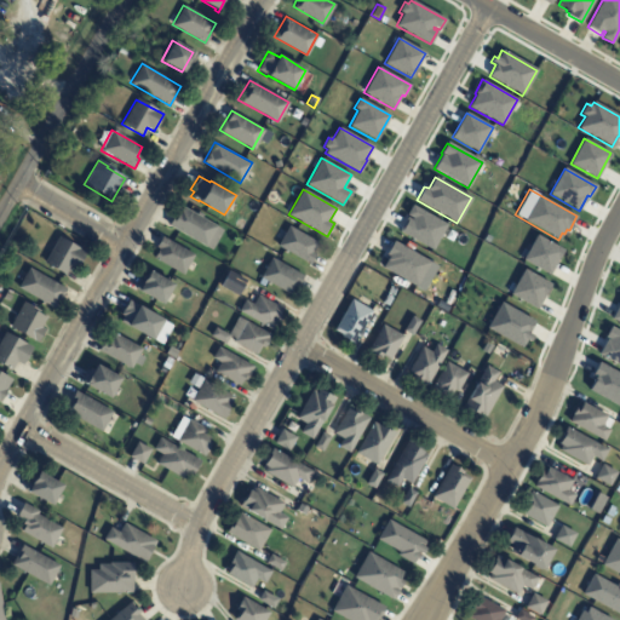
[(212,250),(167,225),(179,204),(196,213),(197,211),(202,213),(201,217),(224,229),(212,250)]
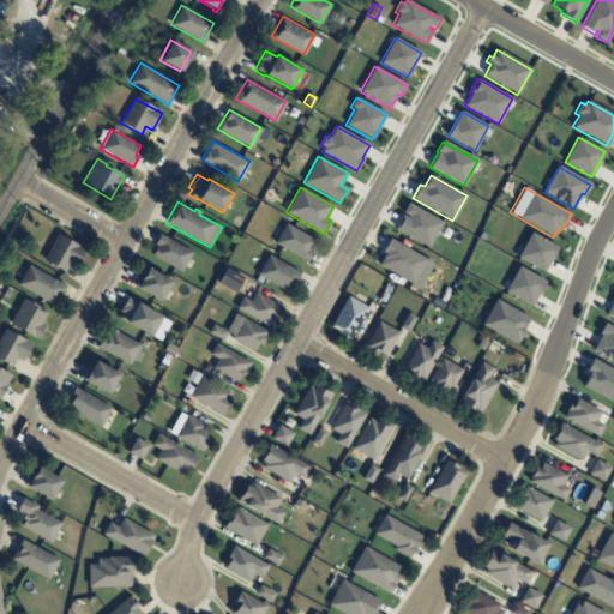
[(408,203),(402,214),(408,216),(407,218),(402,216),(395,229),(428,248),(443,222),(408,203)]
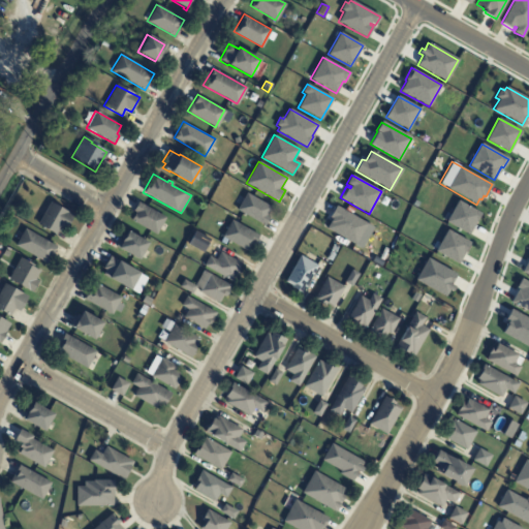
[(265,225),(237,209),(246,192),(272,207),(267,215),(270,216),(265,225)]
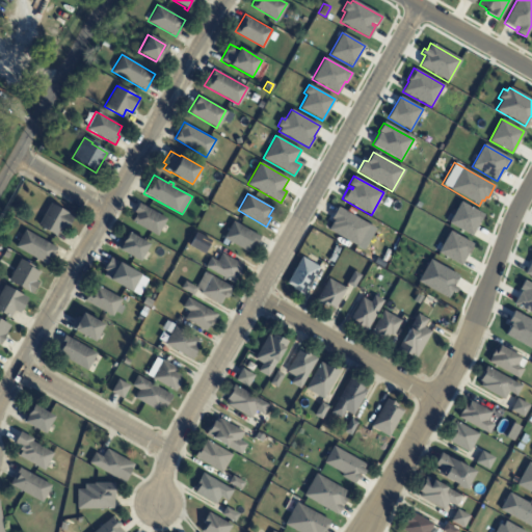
[(65,231),(60,228),(56,235),(38,224),(51,202),(74,215),(65,231)]
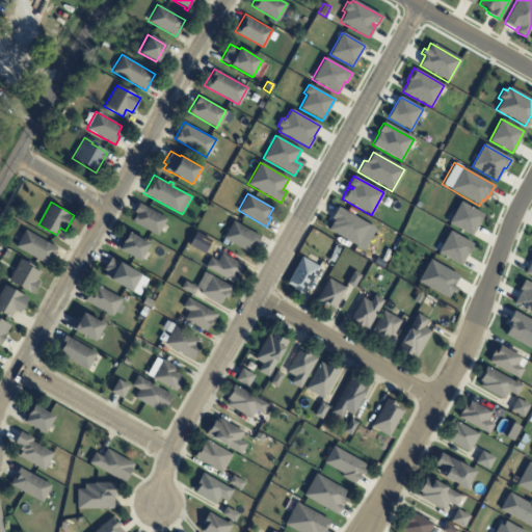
[(166,218),(156,235),(131,220),(136,212),(133,211),(138,202),(166,218)]
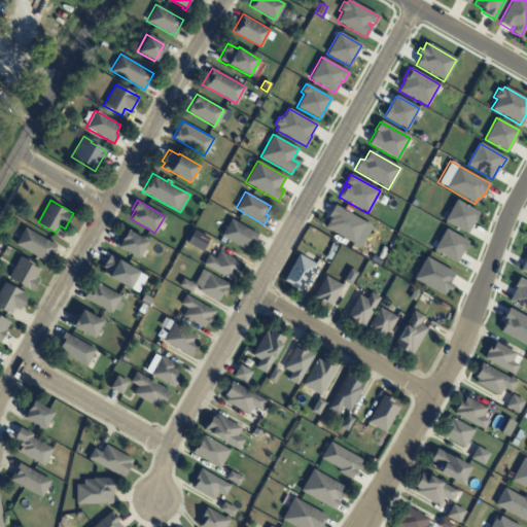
[(456,200),(444,221),(466,234),(479,212),(456,200)]
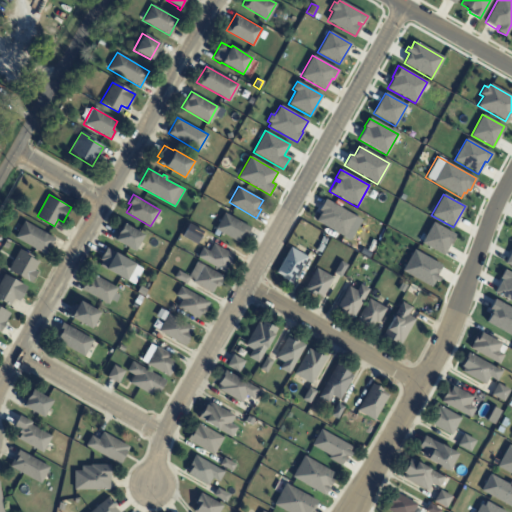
[(325,199),(318,210),(321,212),(315,221),(344,237),(356,216),(325,199)]
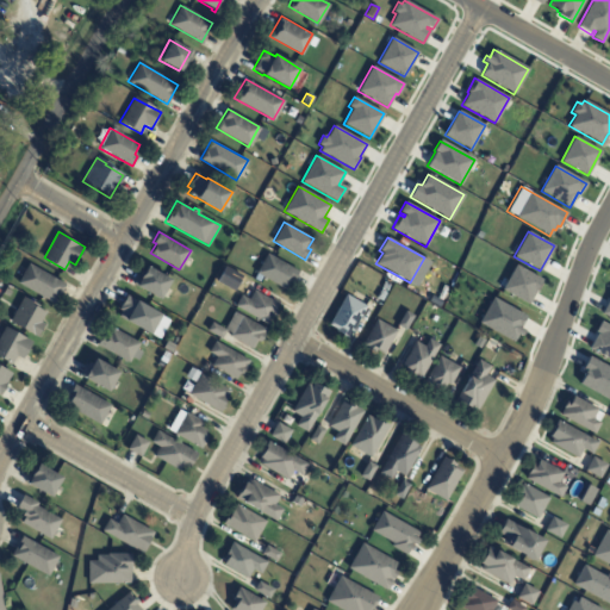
[(298,271),(292,280),(290,280),(285,288),(255,272),(266,253),(298,271)]
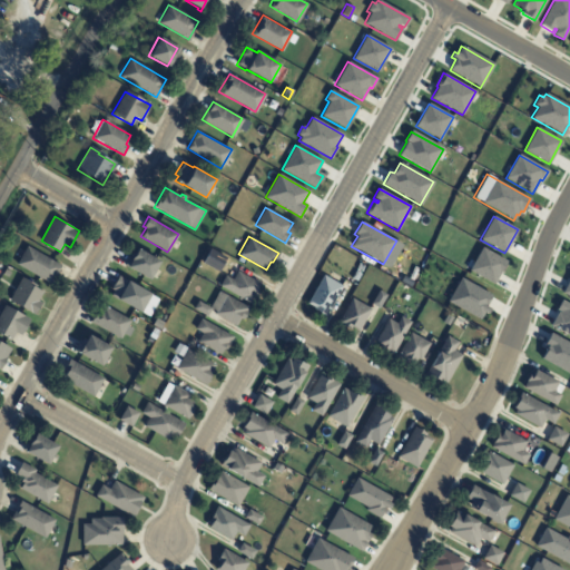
[(61,265),(51,283),(17,264),(27,245),(61,265)]
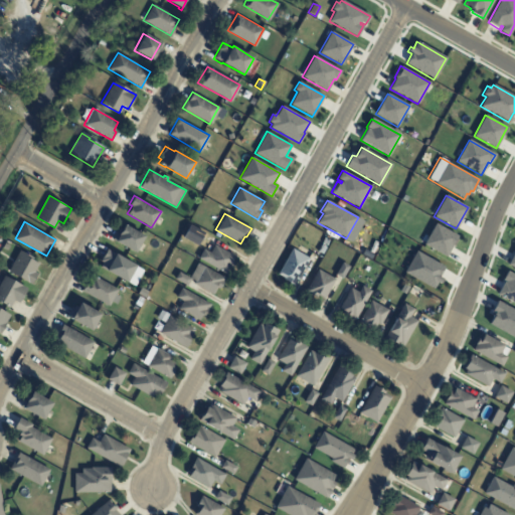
[(458,235),(446,256),(423,244),(435,223),(458,235)]
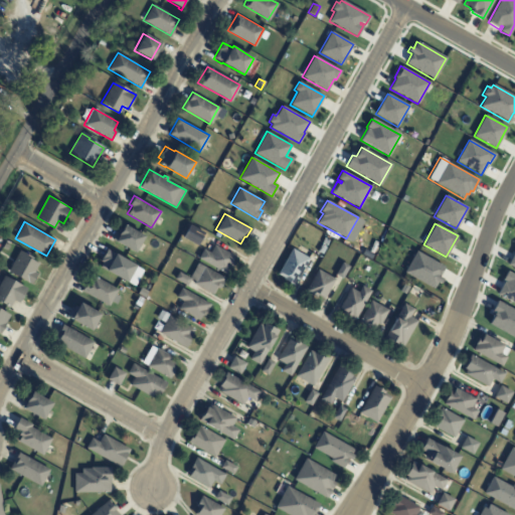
[(136,252),(112,239),(118,228),(122,230),(125,225),(145,236),(136,252)]
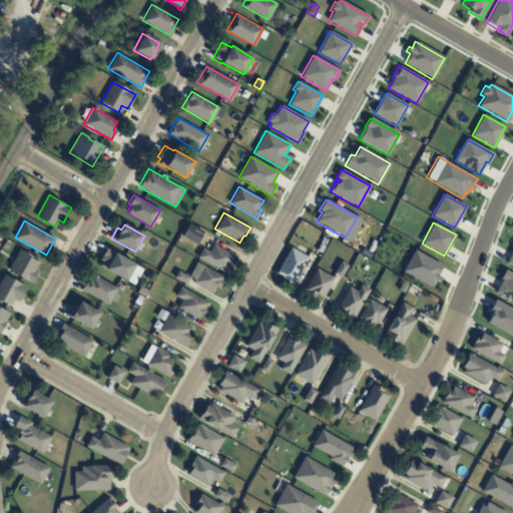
[(229,263),(232,264),(227,274),(197,257),(202,247),(208,250),(213,243),(233,254),(229,263)]
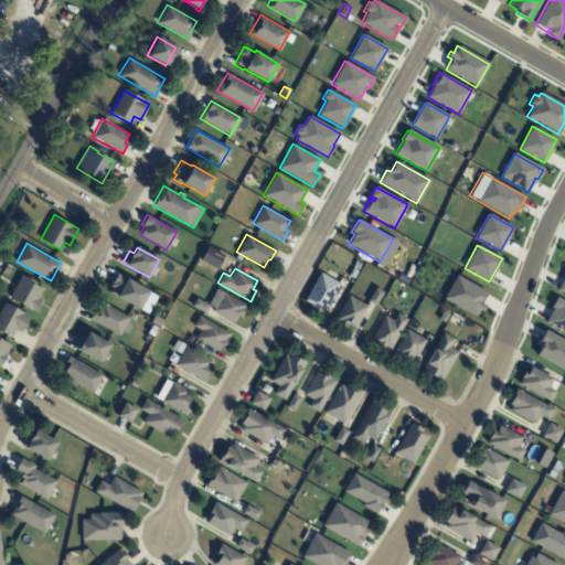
[(351,269),(355,273),(351,278),(347,276),(351,269)]
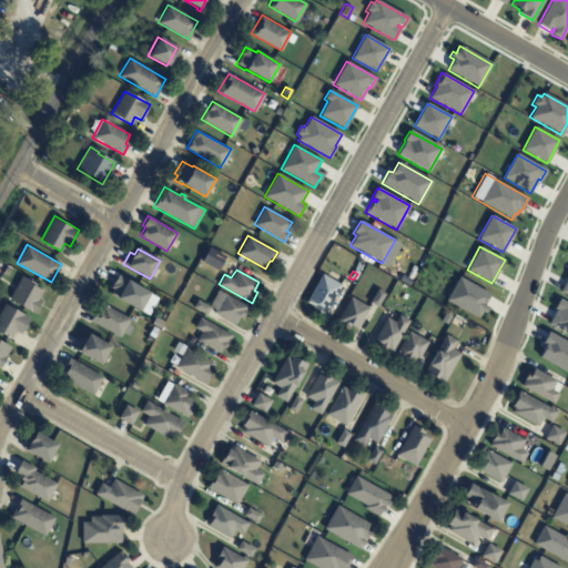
[(342,285),(325,315),(313,308),(314,306),(306,303),(323,274),(342,285)]
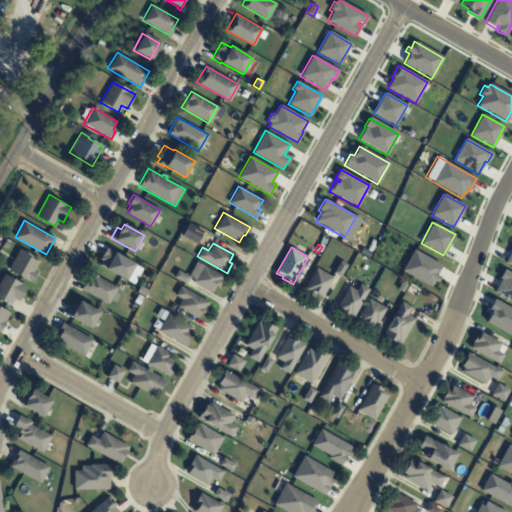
[(31,282),(8,269),(20,248),(28,253),(28,254),(40,260),(34,270),(37,271),(31,282)]
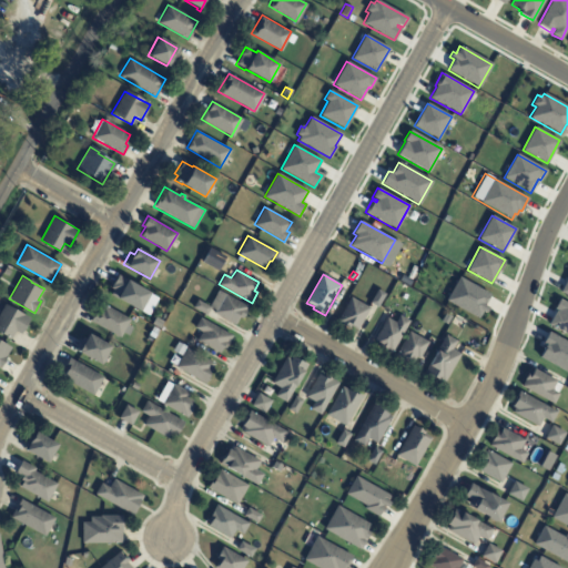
[(139,311),(109,293),(111,290),(108,288),(115,275),(127,281),(127,280),(150,293),(139,311)]
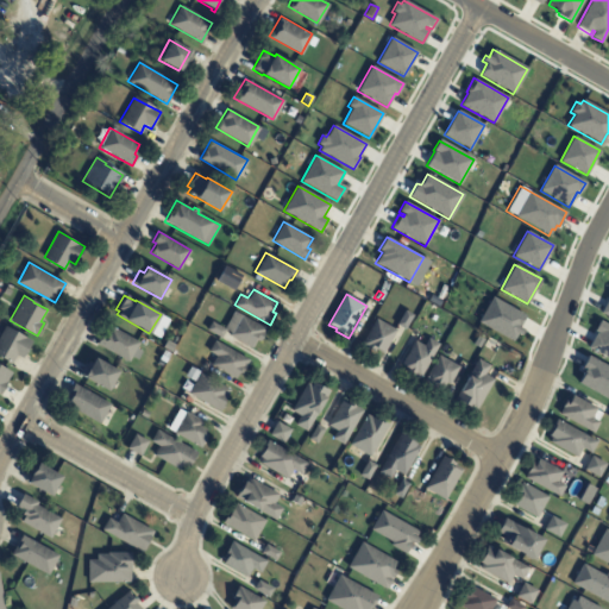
[(491,296),(477,322),(512,341),(516,334),(520,336),(522,331),(519,328),(526,315),(491,296)]
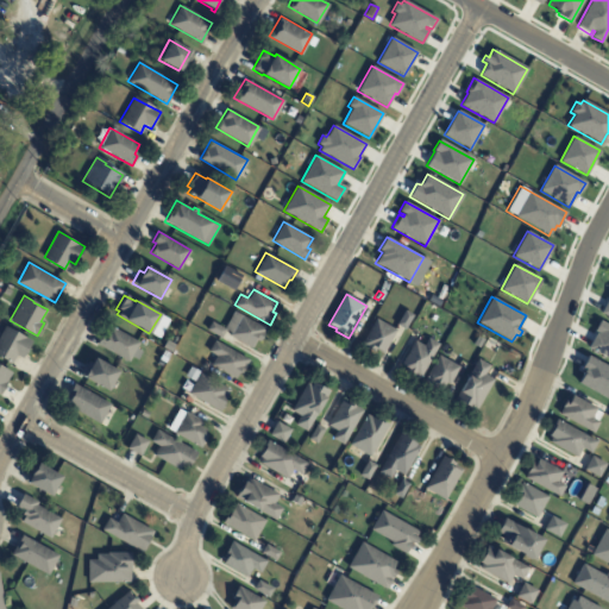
[(227,333),(228,331),(223,327),(233,309),(267,328),(259,340),(256,339),(251,347),(227,333)]
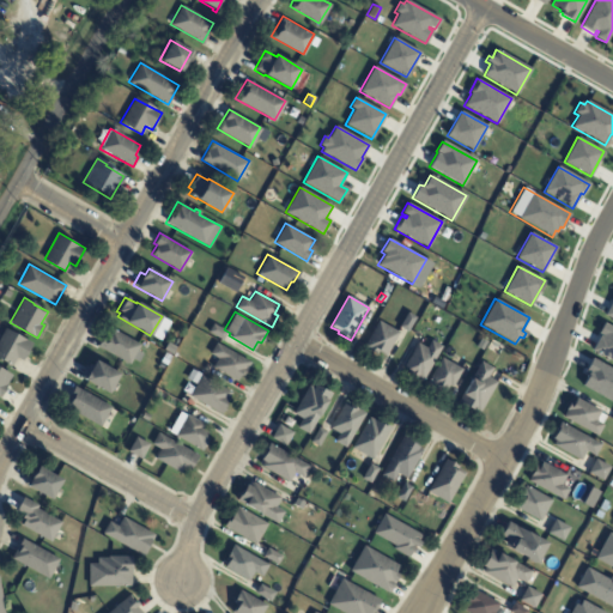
[(400,327),(408,313),(416,317),(408,332),(400,327)]
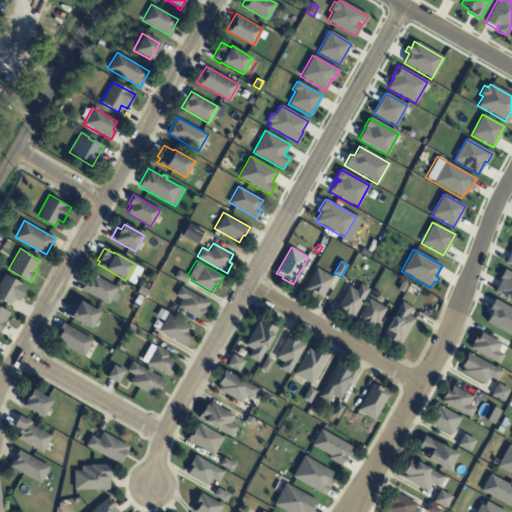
[(333,278),(322,297),(316,294),(314,296),(303,290),(316,268),(333,278)]
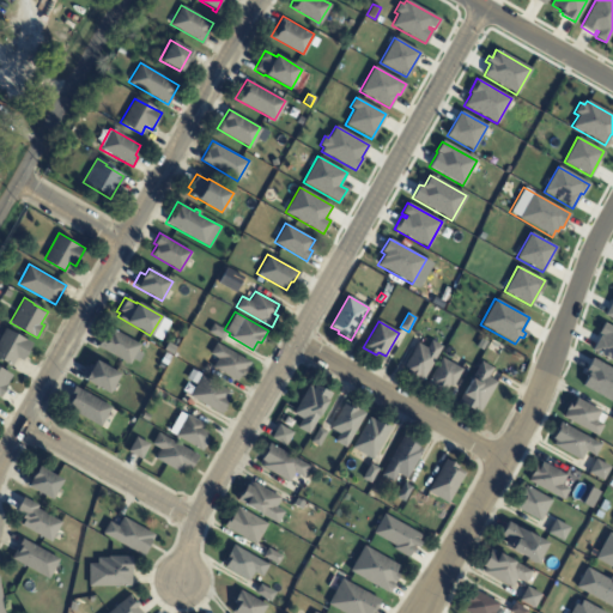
[(228,332),(223,340),(207,332),(212,323),(228,332)]
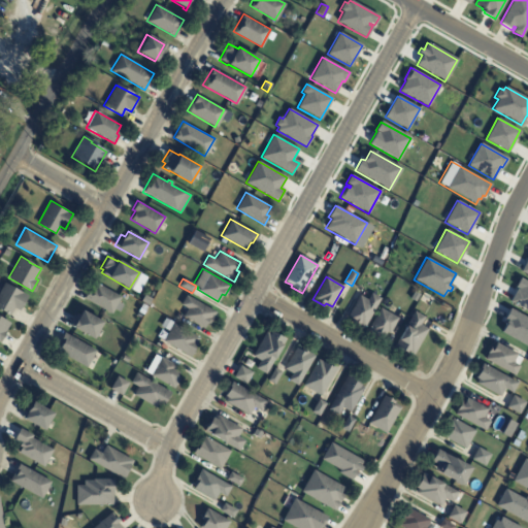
[(527,283),(520,278),(515,288),(517,289),(509,301),(527,311),(527,283)]
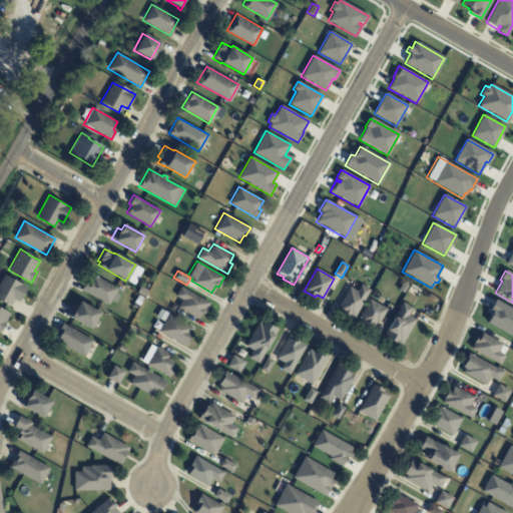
[(19,302),(14,299),(10,306),(0,300),(0,282),(4,275),(27,288),(19,302)]
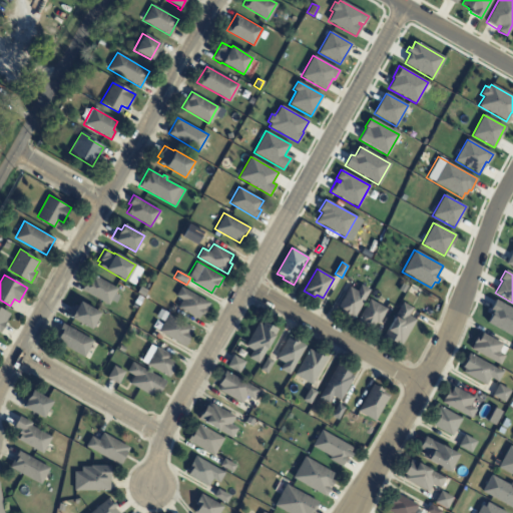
[(81,290),(86,281),(88,282),(92,275),(116,289),(114,293),(119,296),(114,303),(110,300),(107,305),(81,290)]
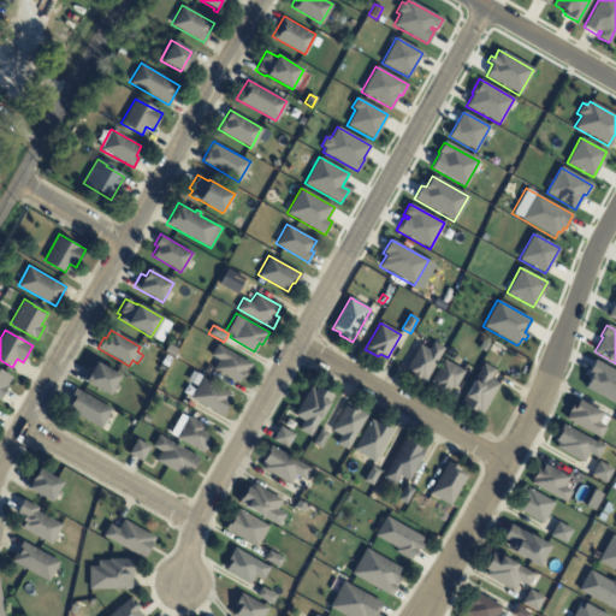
[(407,365),(407,363),(418,345),(427,350),(432,343),(442,349),(422,384),(408,375),(410,372),(404,368),(407,365)]
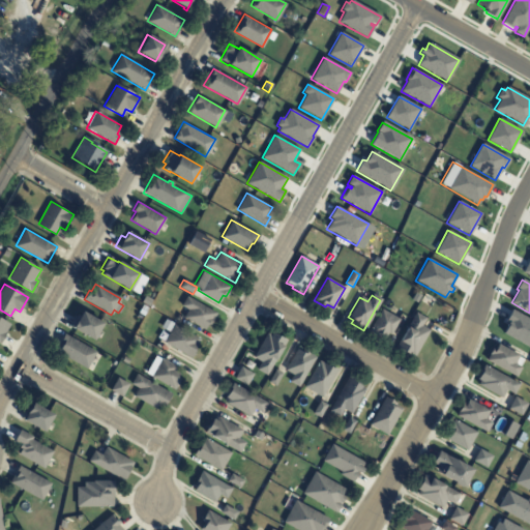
[(145,296),(141,302),(149,306),(152,300),(145,296)]
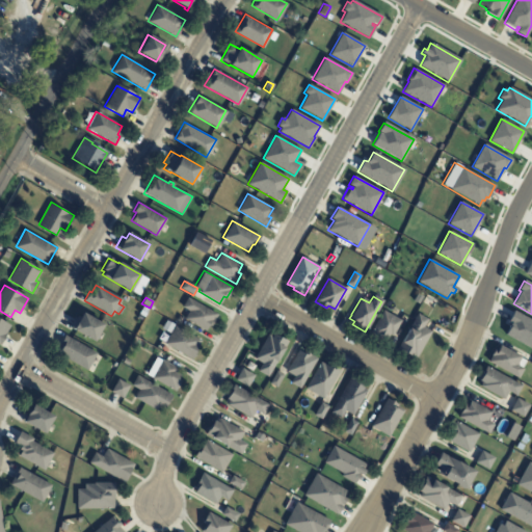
[(184,318),(188,310),(182,307),(186,297),(217,314),(208,331),(184,318)]
